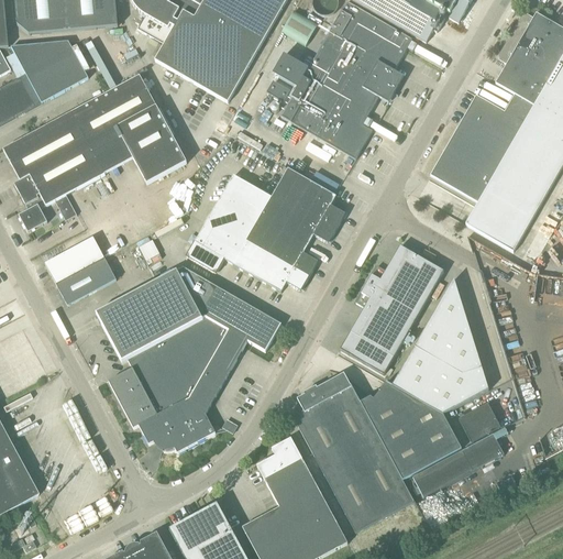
[(0,0),(0,45),(9,45),(3,0),(0,0)]
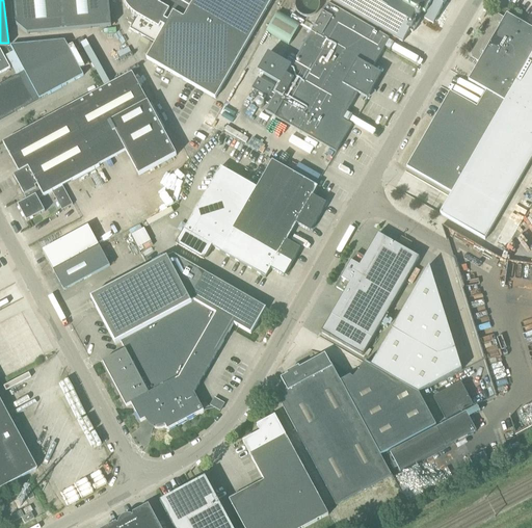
[(111,23),(108,0),(15,0),(17,21),(28,30),(111,23)]
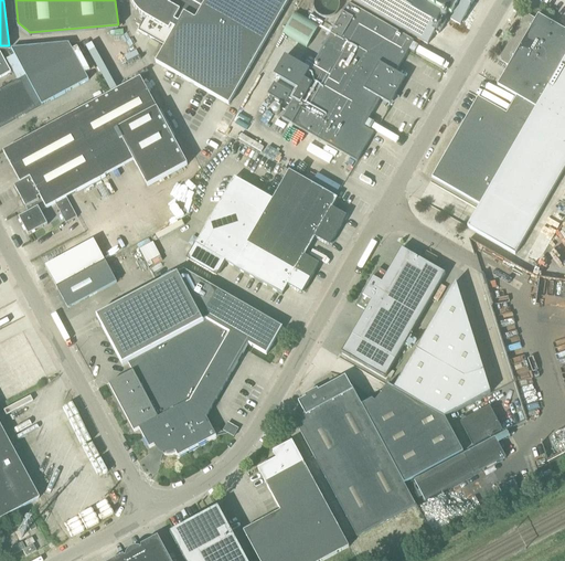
[(132,0),(134,1),(135,2),(136,4),(137,6),(138,7),(140,9),(141,10),(144,11),(146,13),(138,27),(166,42),(156,59),(228,101),(287,0),(204,0),(202,3),(196,0),(132,0)]
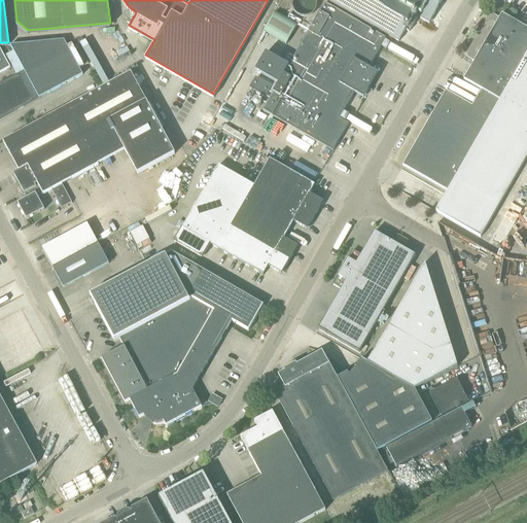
[(279,80),(264,107),(334,147),(349,120),(340,115),(356,86),(363,90),(366,83),(369,85),(378,70),(369,65),(386,35),(325,0),(289,62),(269,50),(258,69),(279,80)]
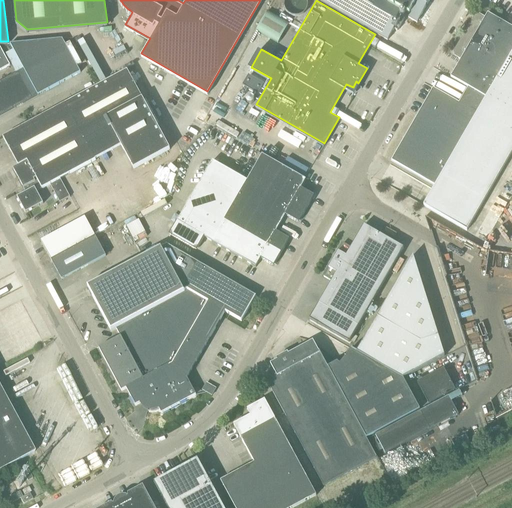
[(284,0),(284,1),(284,3),(284,5),(285,7),(287,9),(288,11),(290,12),(293,13),(295,13),(297,13),(299,13),(301,12),(303,11),(304,9),(305,8),(307,6),(307,4),(307,1),(307,0),(284,0)]
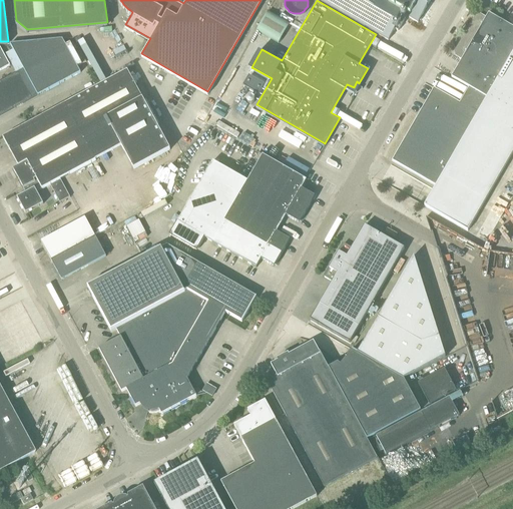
[(324,0),(386,35),(402,7),(411,11),(409,14),(418,19),(429,0),(324,0)]
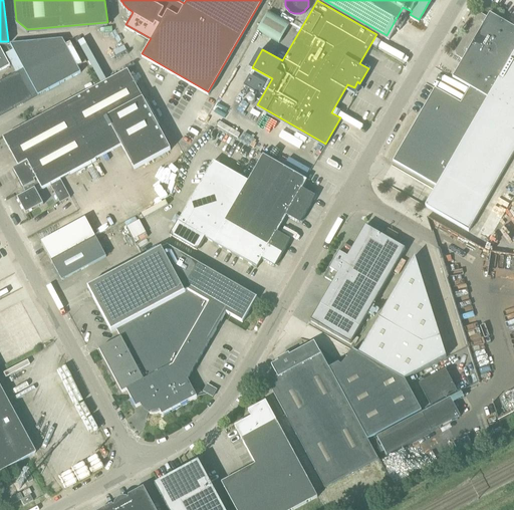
[(435,84),(393,158),(437,183),(426,203),(487,238),(513,191),(513,23),(490,9),(487,14),(481,11),(478,9),(454,51),(457,53),(463,56),(452,74),(470,84),(461,99),(435,84)]
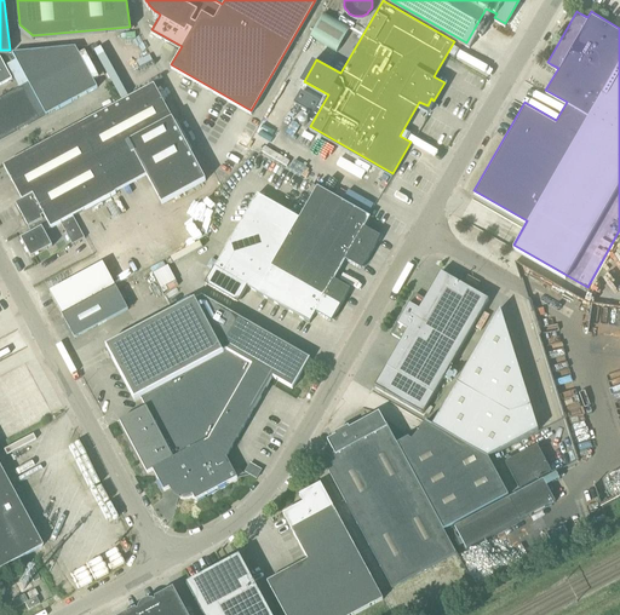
[(317,13),(304,36),(329,52),(344,29),(317,13)]
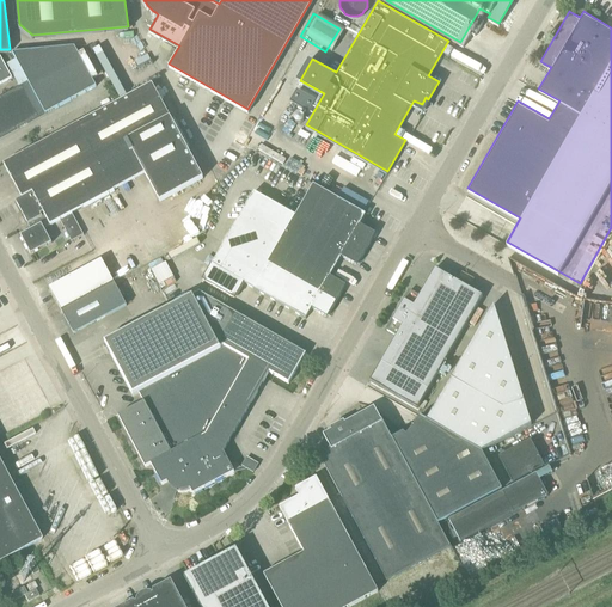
[(29,79),(22,83),(0,93),(0,134),(38,114),(97,83),(75,43),(12,48),(29,79)]
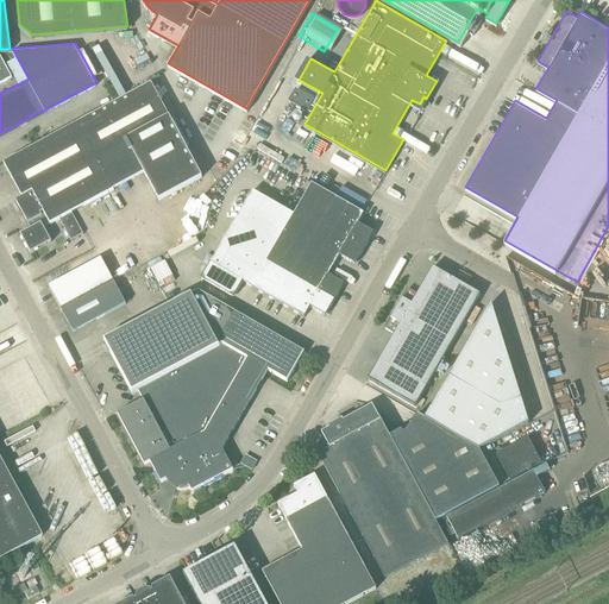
[(90,50),(106,77),(114,74),(99,45),(90,50)]
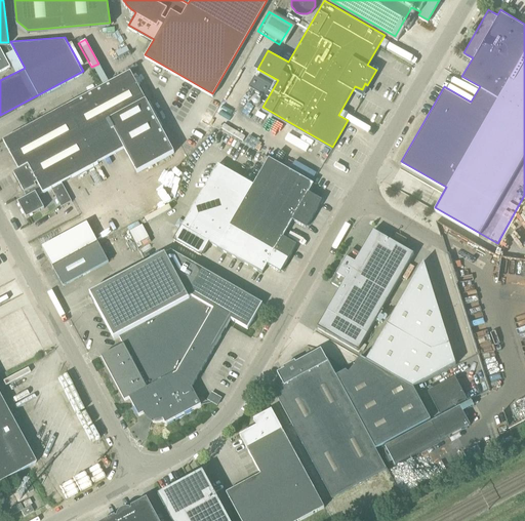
[(0,43),(0,68),(1,68),(10,63),(0,43)]
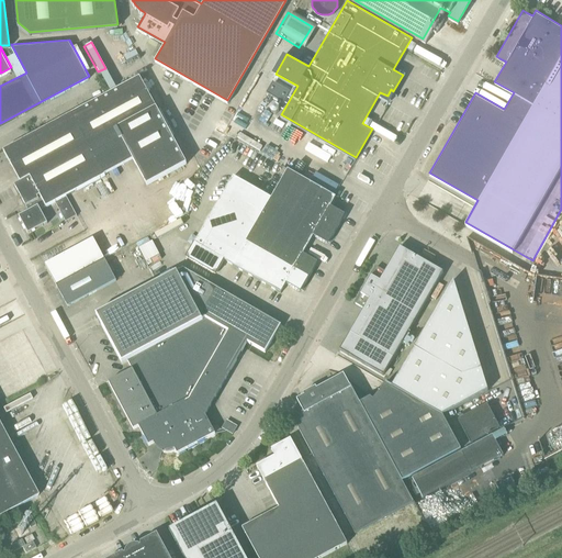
[(89,142),(157,105),(139,74),(3,147),(20,178),(14,181),(26,203),(27,202),(31,208),(26,210),(26,209),(19,213),(29,230),(47,220),(41,207),(46,203),(47,204),(55,199),(66,219),(76,212),(66,193),(105,173),(89,142)]
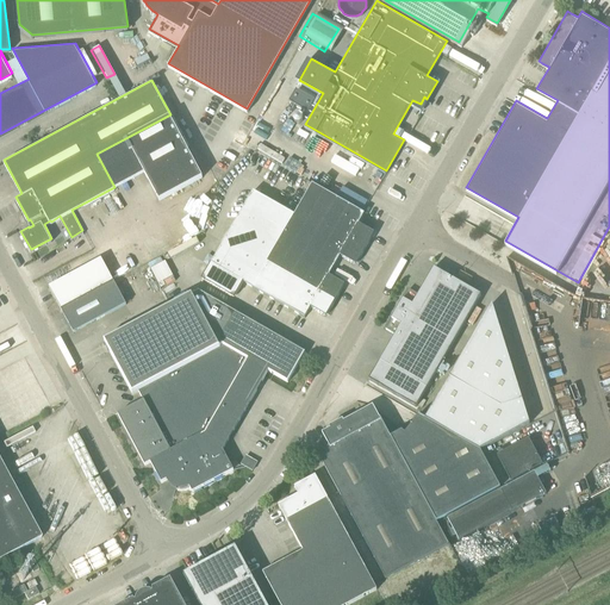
[(316,97),(296,85),(288,98),(309,108),(316,97)]
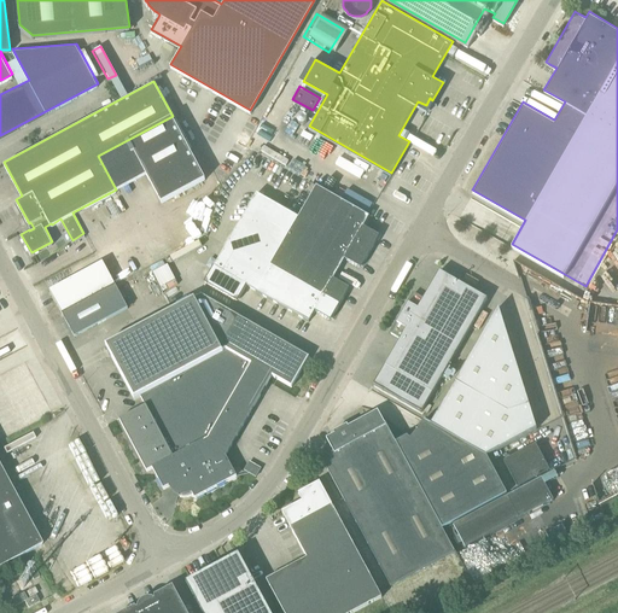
[(268,112),(263,120),(273,127),(279,121),(268,112)]
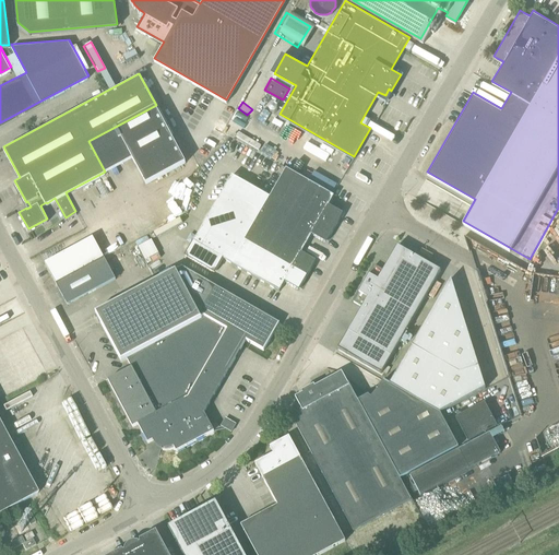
[(88,141),(105,172),(132,156),(145,181),(173,166),(185,160),(171,136),(156,105),(88,141)]
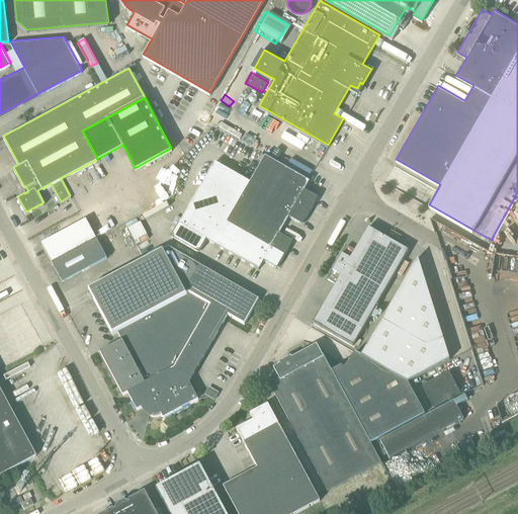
[(227,118),(230,113),(213,105),(210,110),(227,118)]
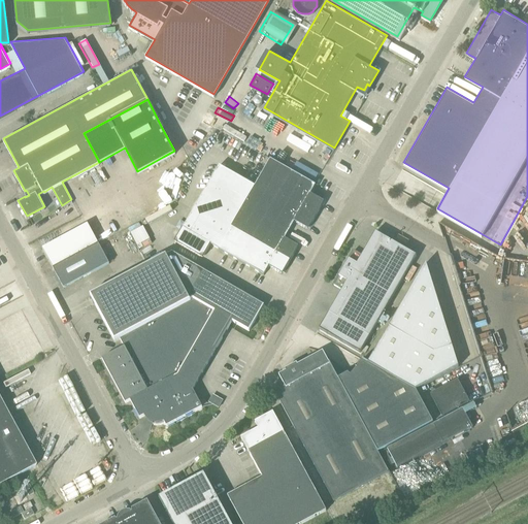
[(244,201),(290,227),(295,219),(305,225),(309,224),(323,201),(322,197),(310,191),(316,182),(270,156),(255,183),(256,183),(244,201)]
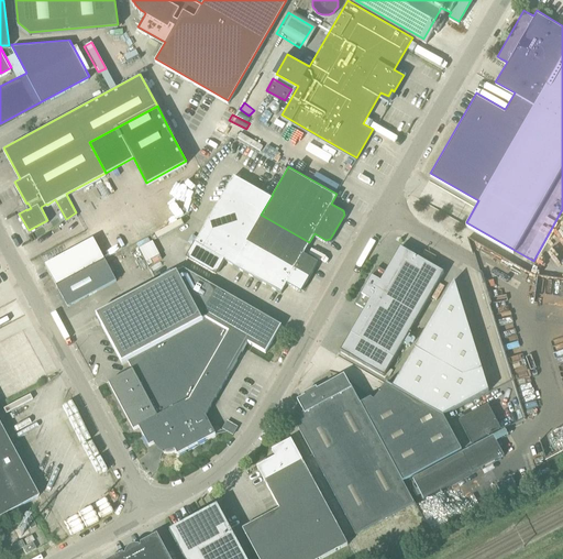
[(273,195),(272,195),(234,173),(196,240),(195,240),(187,254),(213,270),(218,269),(224,258),(233,262),(247,239),(261,215),(273,195)]
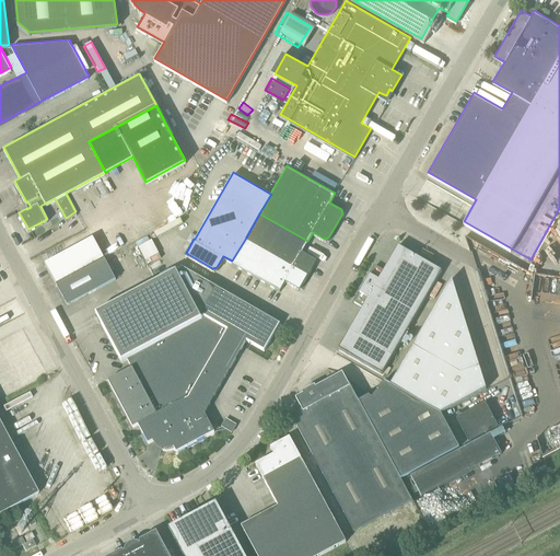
[(302,250),(307,241),(259,213),(246,238),(308,273),(315,261),(314,256),(302,250)]
